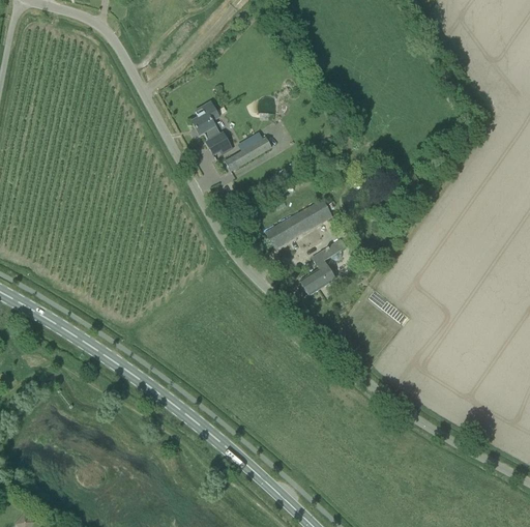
[(212,120),(218,117),(210,101),(203,106),(205,110),(197,115),(198,117),(192,121),(199,135),(204,132),(205,134),(204,134),(206,139),(207,138),(208,140),(205,142),(212,154),(219,150),(222,153),(232,148),(223,132),(219,134),(212,120)]
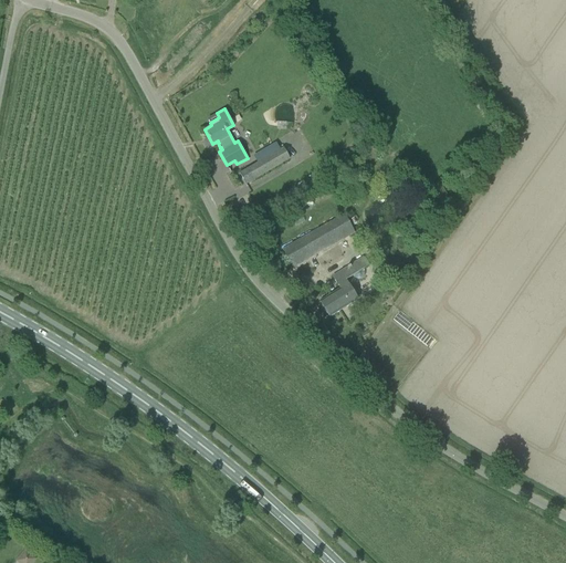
[(275,142),(263,149),(266,156),(253,164),(259,175),(290,157),(283,146),(280,148),(275,142)]
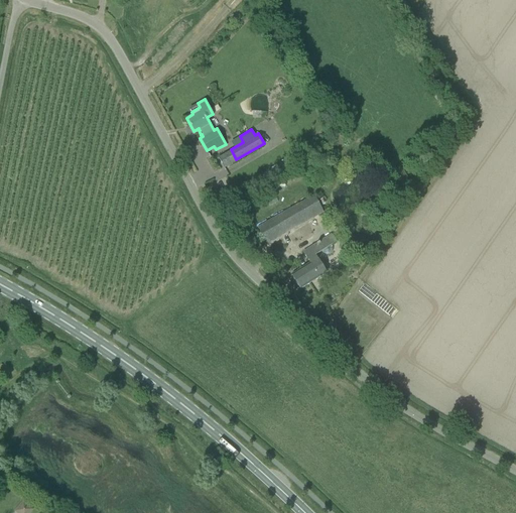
[(257,225),(267,242),(324,211),(313,194),(292,206),(257,225)]
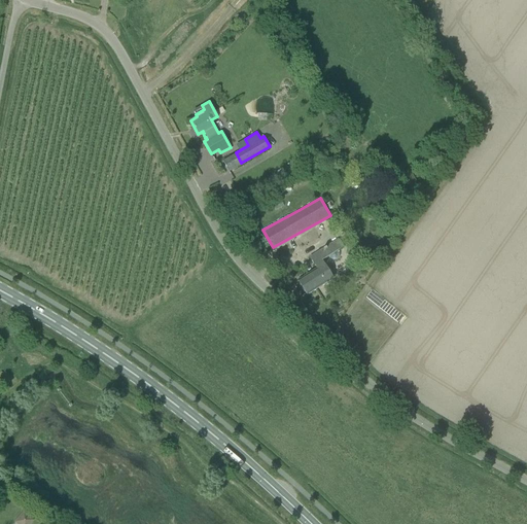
[(340,252),(338,249),(344,245),(339,237),(310,255),(317,267),(301,277),(297,279),(306,293),(307,293),(334,277),(322,258),(328,254),(330,256),(331,257),(332,258),(335,258),(336,257),(338,256),(340,254),(340,252)]
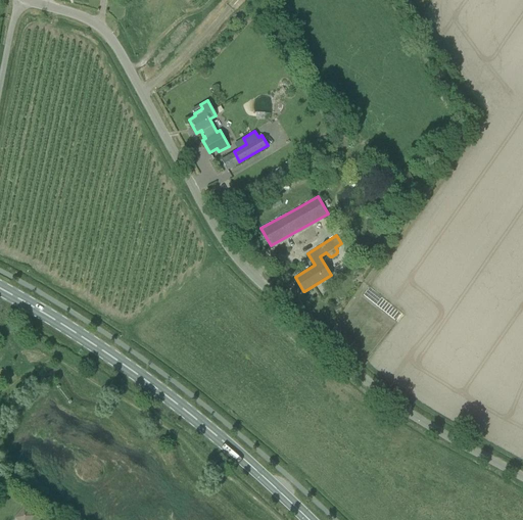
[(24,506),(14,516),(19,519),(29,519),(35,514),(24,506)]
